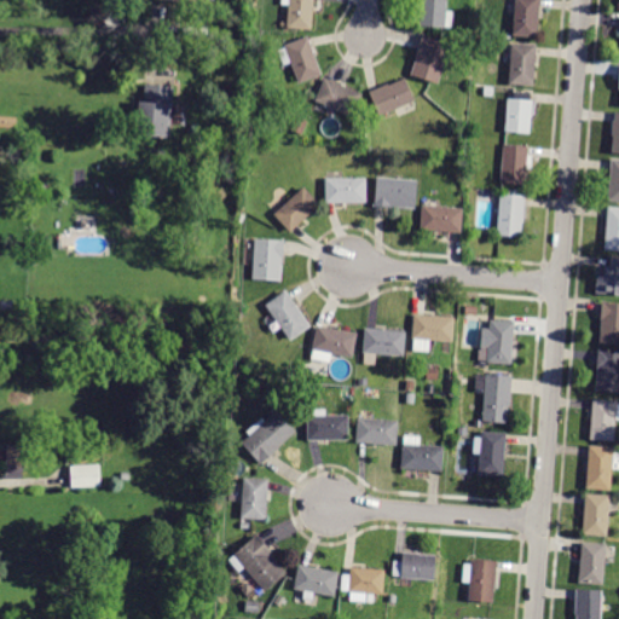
[(314,0),(312,30),(287,29),(289,6),(281,6),(281,0),(314,0)]
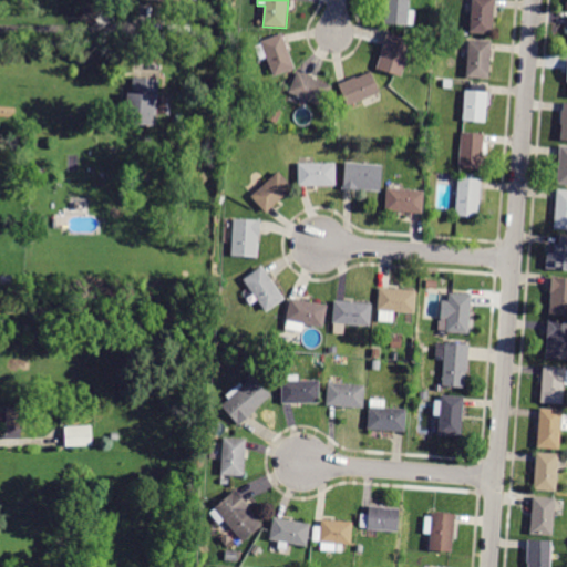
[(384,0),(408,0),(406,27),(383,24),(384,0)]
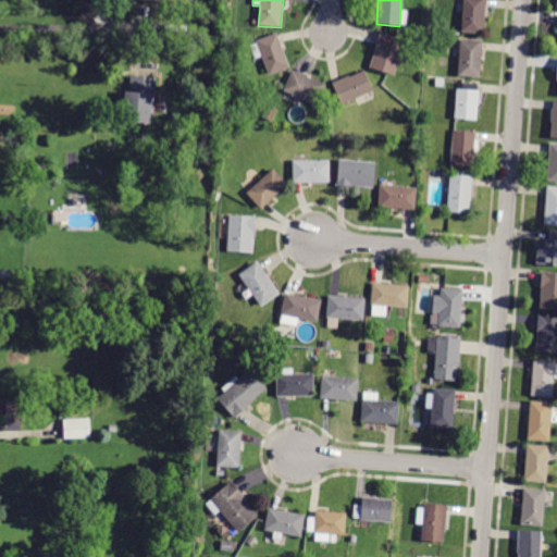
[(484,0),(483,35),(461,34),(462,0),(484,0)]
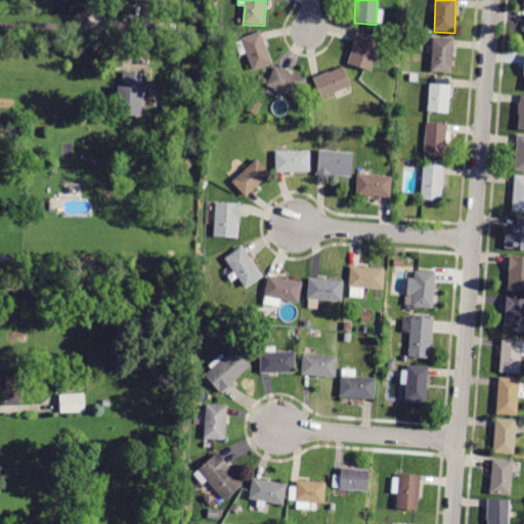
[(261,33),(272,63),(253,71),(247,54),(239,56),(235,43),(242,41),(241,39),(261,31),(261,33)]
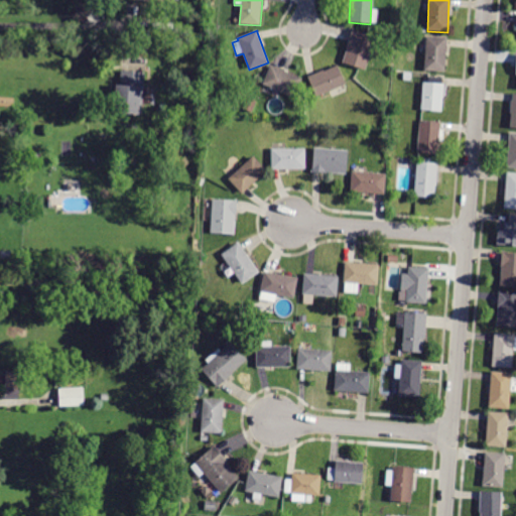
[(353,31),(376,37),(366,70),(343,62),(352,30),(353,31)]
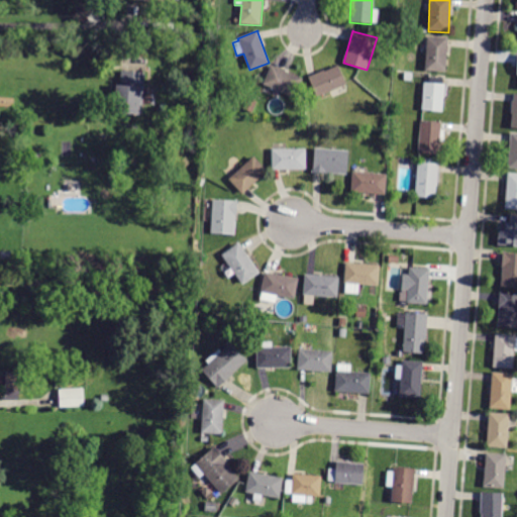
[(429,36),(447,38),(445,73),(425,71),(427,36),(429,36)]
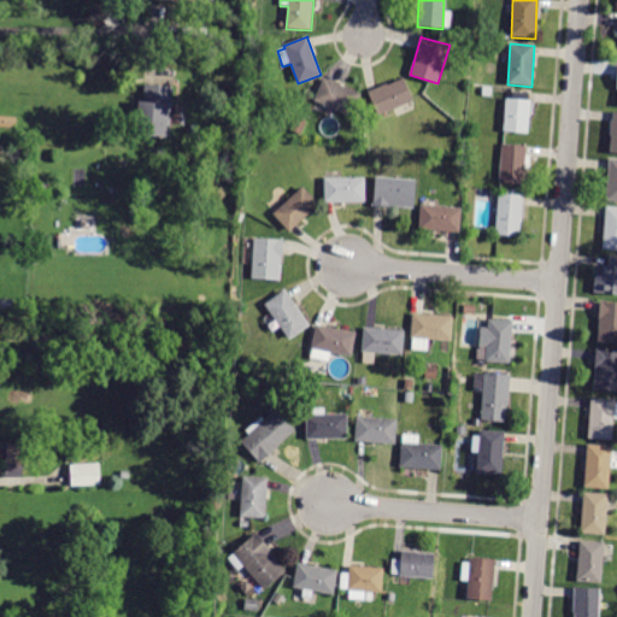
[(459,50),(452,69),(445,66),(451,47),(459,50)]
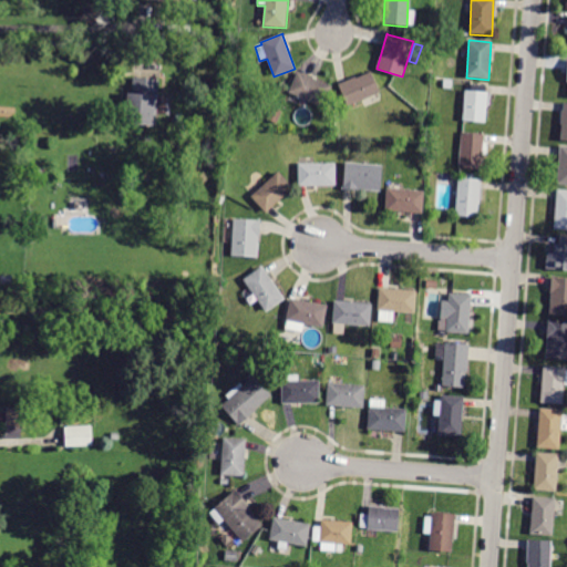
[(298,72),(331,86),(323,107),(308,101),(305,109),(291,102),(295,95),(288,93),(298,72)]
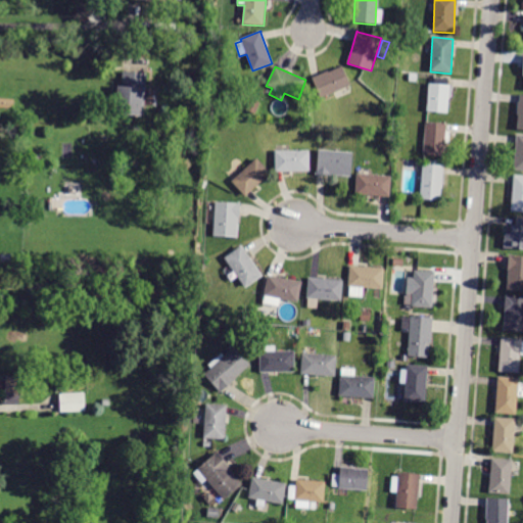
[(342,66),(350,86),(321,99),(312,78),(328,70),(329,73),(342,66)]
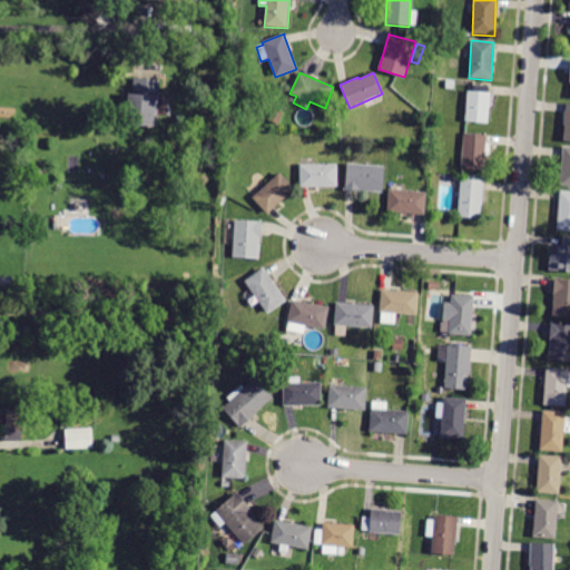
[(135,77),(160,79),(156,127),(124,124),(127,94),(131,94),(134,77),(135,77)]
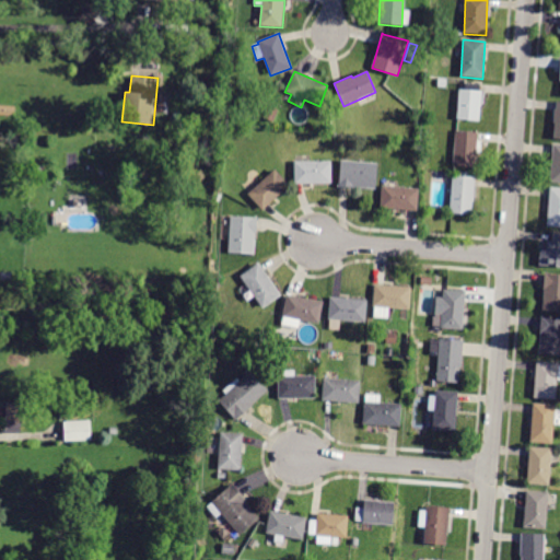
[(461,90),(482,92),(479,121),(456,119),(458,90),(461,90)]
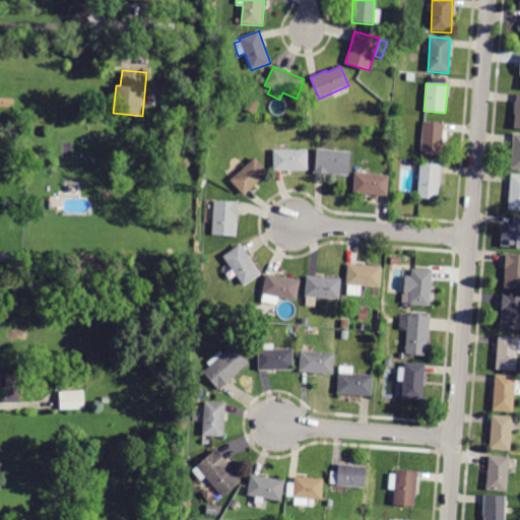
[(0,98),(14,99),(14,109),(0,108),(0,98)]
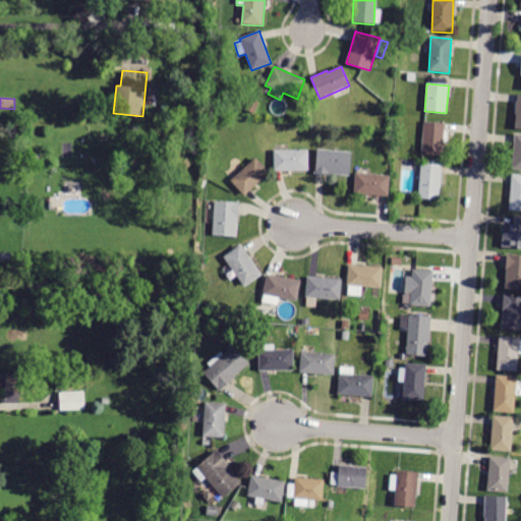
[(258,103),(254,114),(245,110),(249,99),(258,103)]
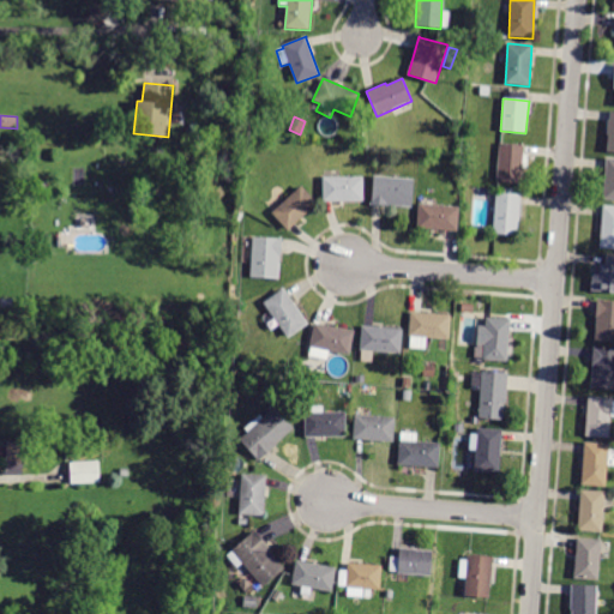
[(524,145),(524,154),(528,155),(527,167),(522,166),(521,184),(497,181),(499,143),(524,145)]
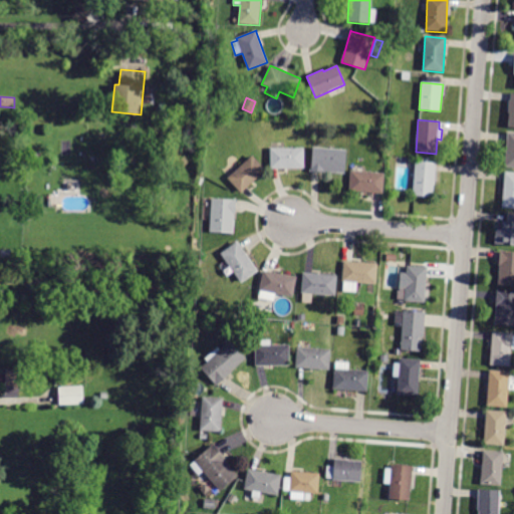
[(507,133),(513,133),(513,168),(504,168),(507,133)]
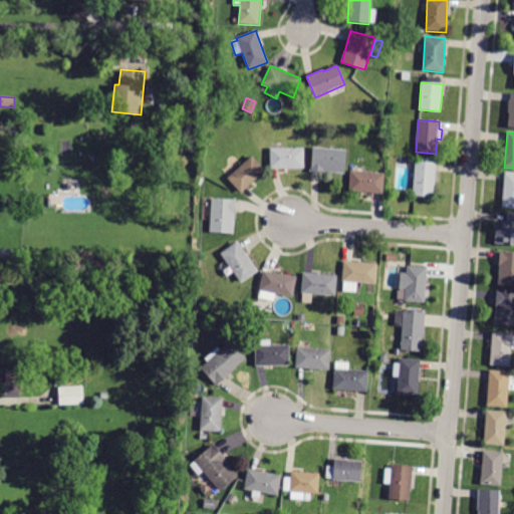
[(346,150),(345,175),(311,173),(313,147),(346,150)]
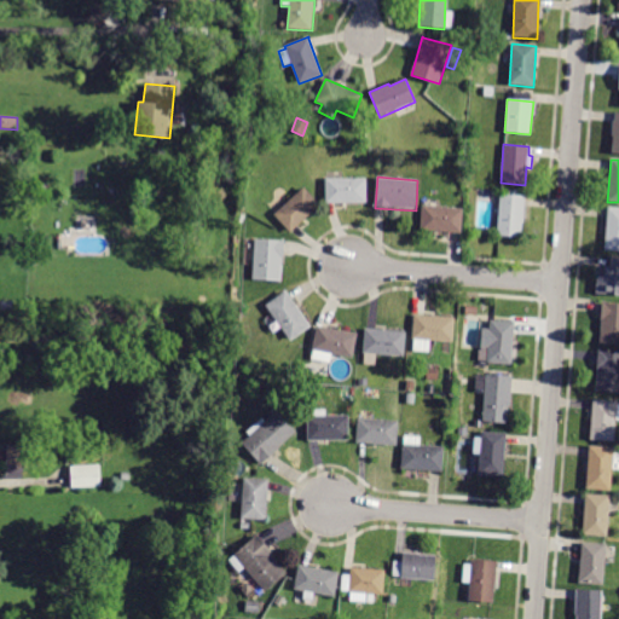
[(366,179),(366,204),(327,204),(327,179),(366,179)]
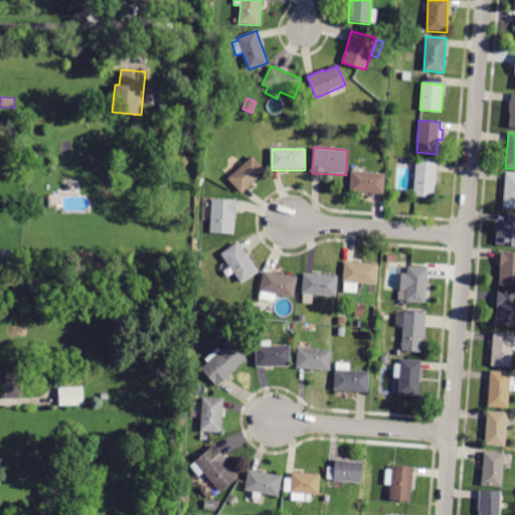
[(39,153),(38,164),(30,164),(31,152),(39,153)]
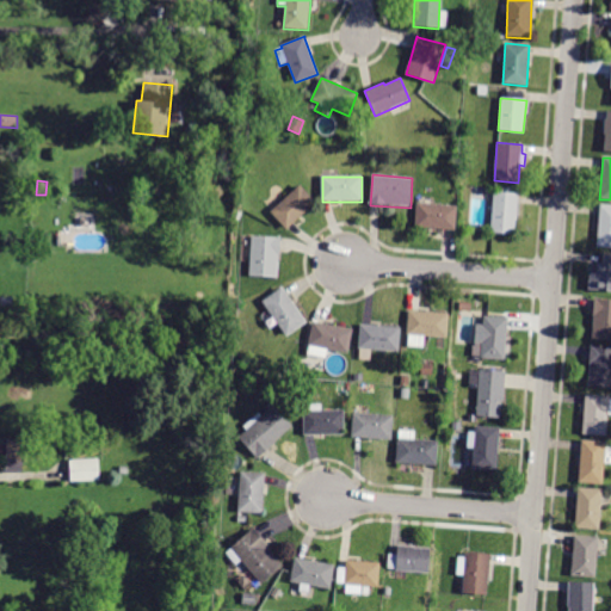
[(300,184),(316,203),(287,230),(270,213),(272,210),(266,204),(278,193),(283,199),(300,184)]
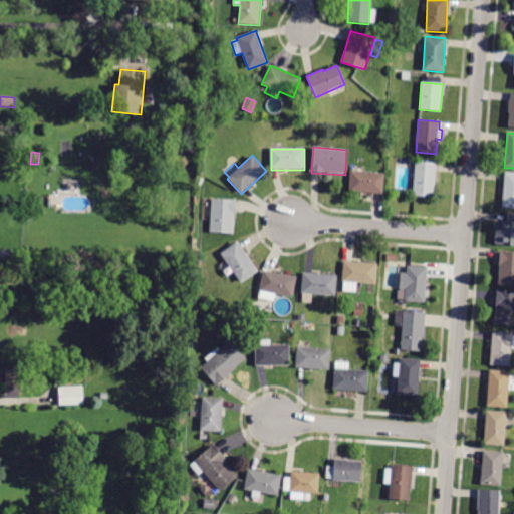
[(415,161),(436,163),(433,198),(412,196),(415,161)]
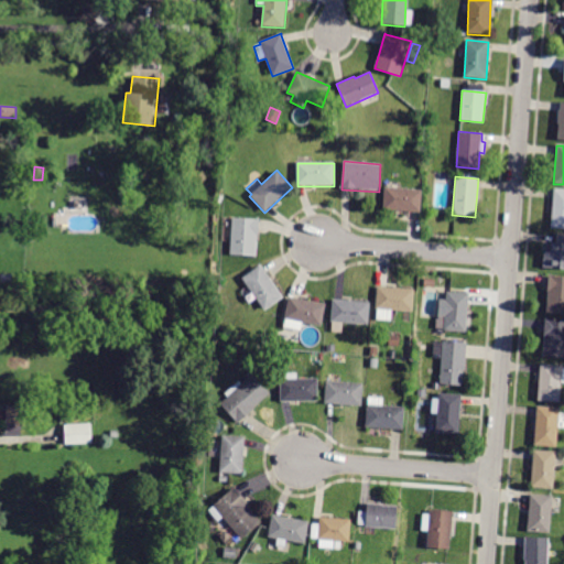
[(421,190),(419,213),(383,210),(384,187),(421,190)]
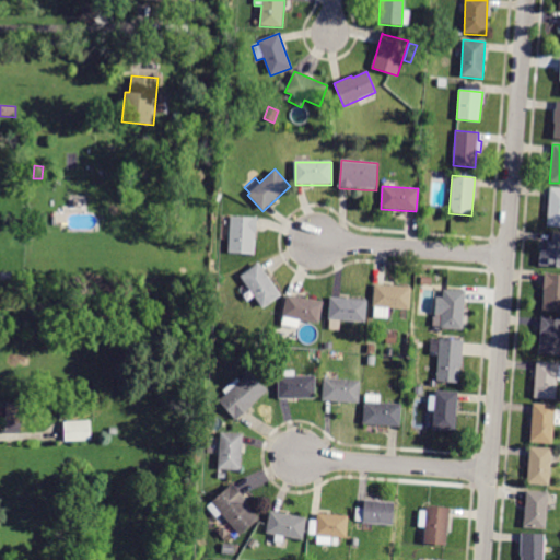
[(549,189),(549,187),(559,187),(559,226),(547,226),(549,189)]
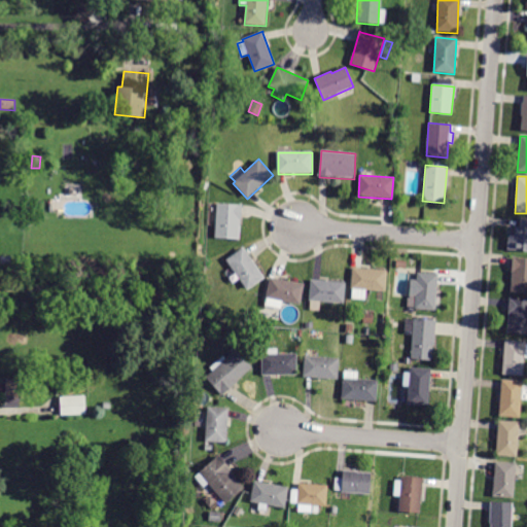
[(241,204),(240,240),(215,239),(216,203),(241,204)]
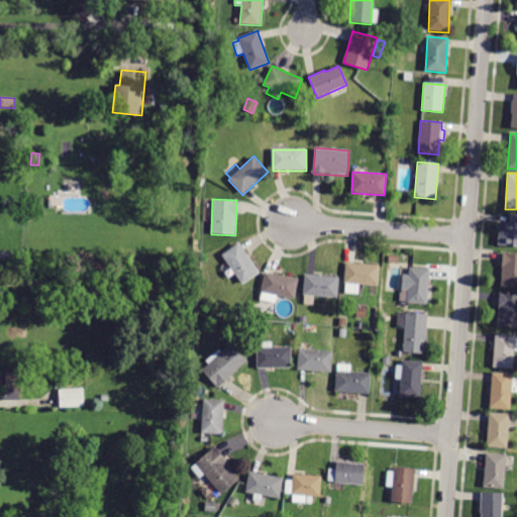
[(516,246),(497,245),(499,230),(504,231),(504,223),(509,223),(510,215),(516,215),(516,246)]
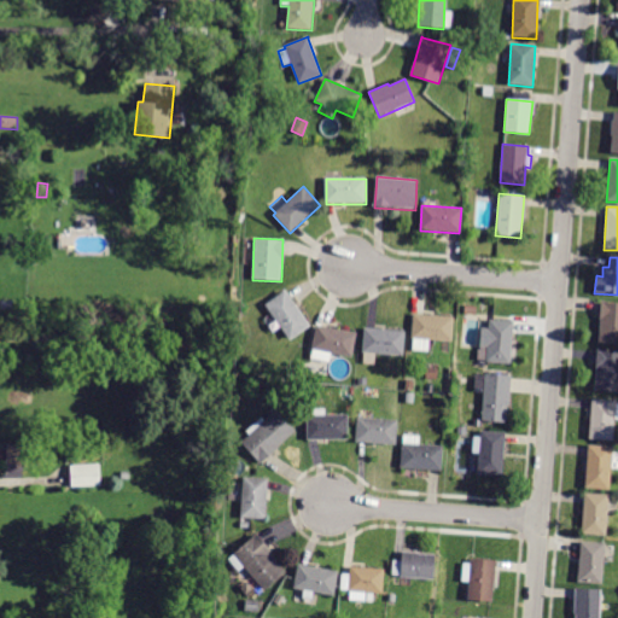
[(310,326),(290,340),(264,305),(285,291),(310,326)]
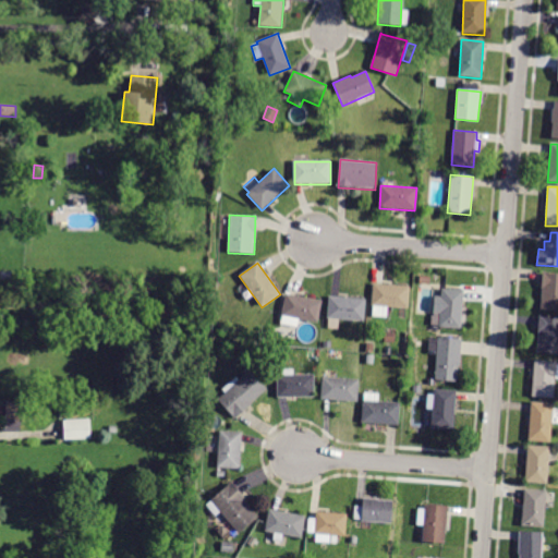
[(557,311),(540,310),(543,273),(557,274),(557,311)]
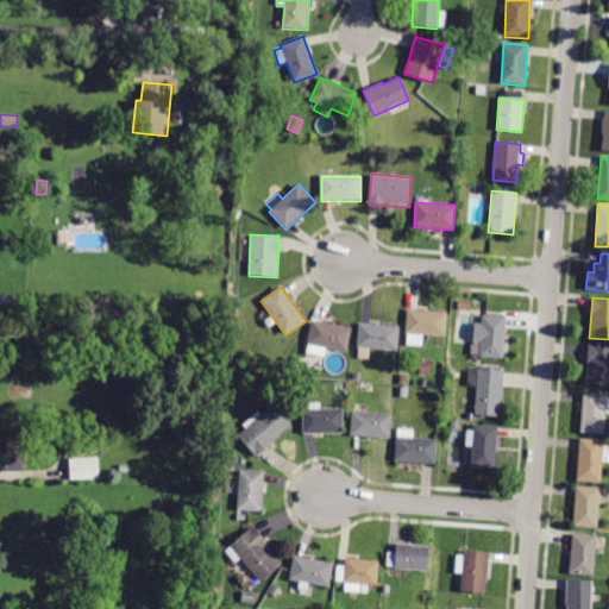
[(447,314),(445,338),(425,336),(422,347),(407,346),(408,334),(406,334),(408,311),(447,314)]
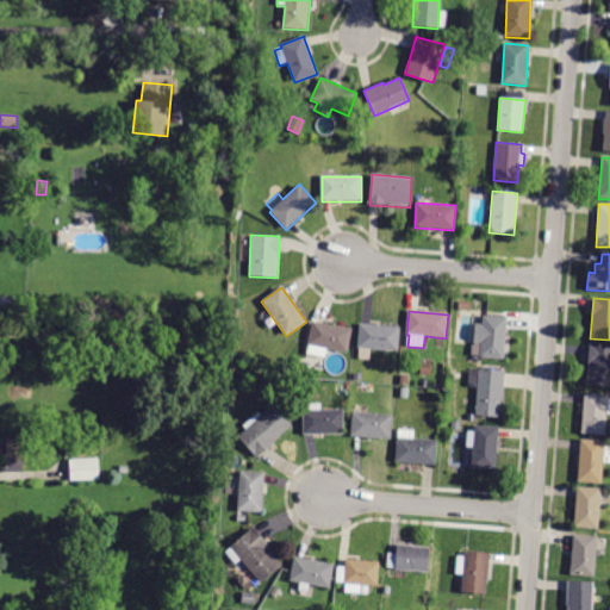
[(506,317),(504,360),(480,358),(481,336),(473,335),(474,321),(483,322),(483,316),(506,317)]
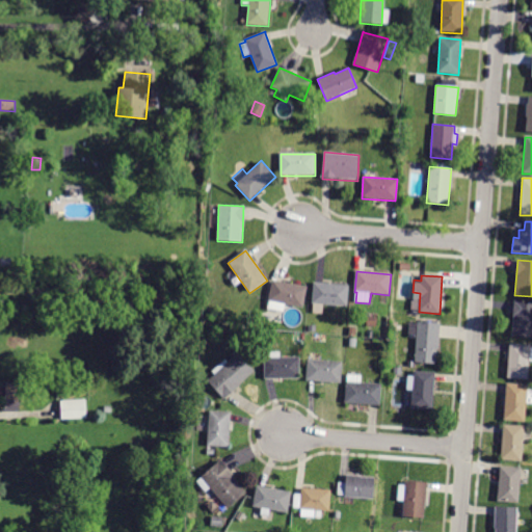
[(307,287),(302,309),(268,301),(272,281),(307,287)]
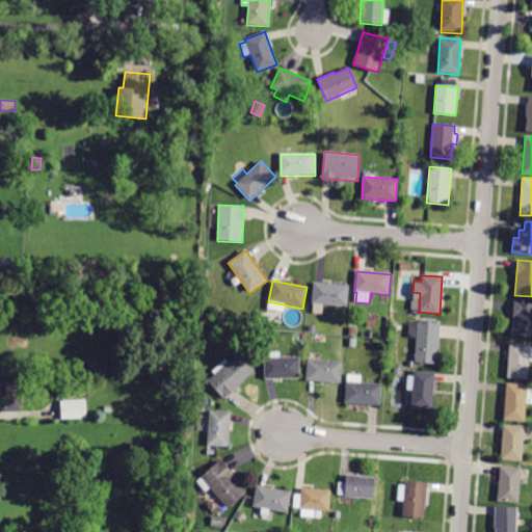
[(348,285),(347,307),(323,304),(322,315),(313,314),(314,303),(312,303),(314,283),(348,285)]
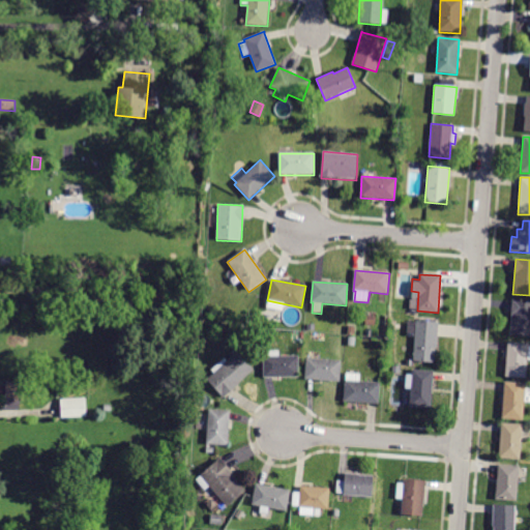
[(529,336),(510,335),(512,301),(529,301),(529,336)]
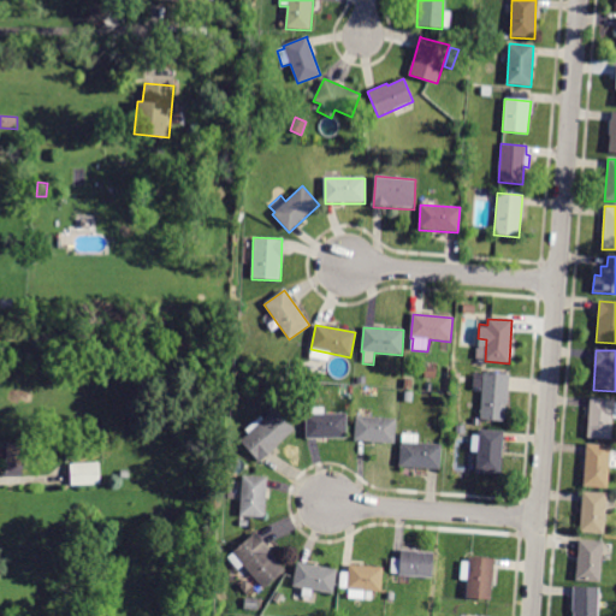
[(295,369),(290,378),(284,374),(289,366),(295,369)]
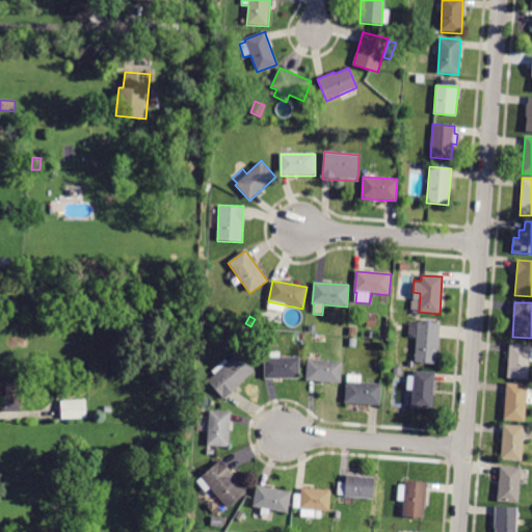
[(376,318),(376,327),(367,326),(367,318),(376,318)]
